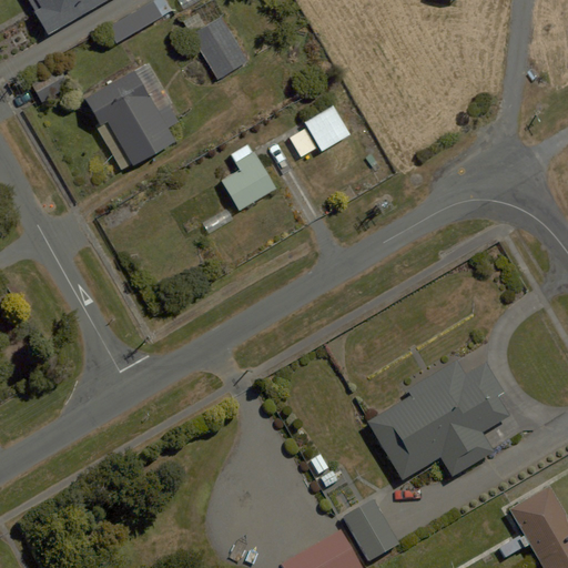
[(29,0),(33,8),(48,32),(102,0),(29,0)]
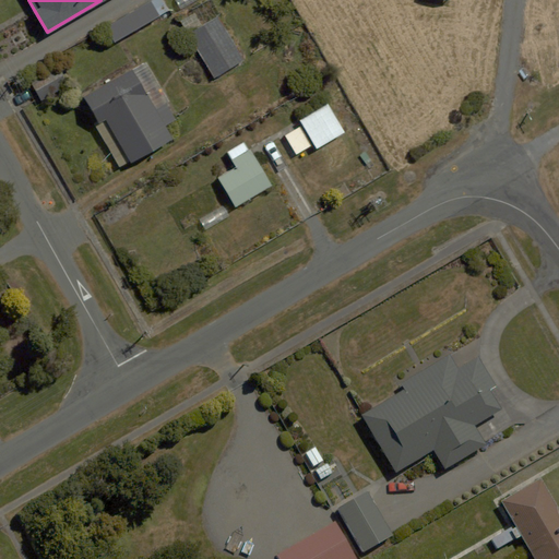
[(163,0),(149,0),(104,26),(115,44),(169,11),(163,0)]
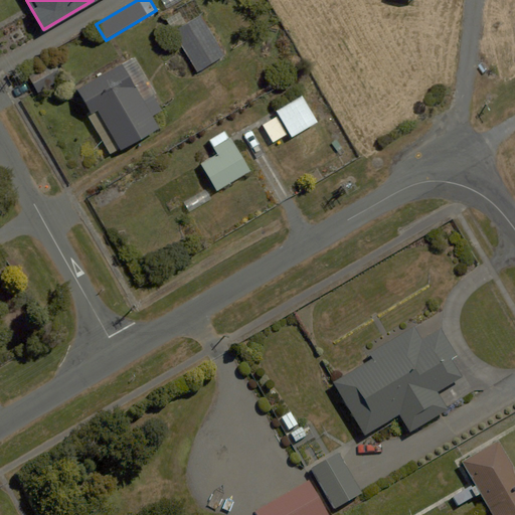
[(202,13),(185,24),(177,12),(163,21),(171,33),(197,75),(228,55),(202,13)]
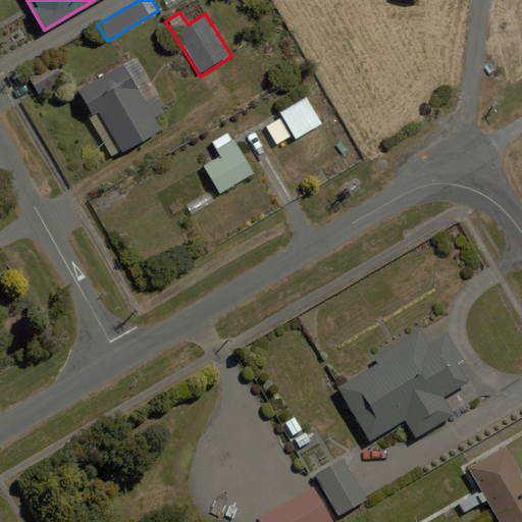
[(79,90),(93,112),(88,115),(111,154),(116,151),(119,157),(160,133),(153,119),(168,110),(156,92),(135,56),(119,65),(79,90)]
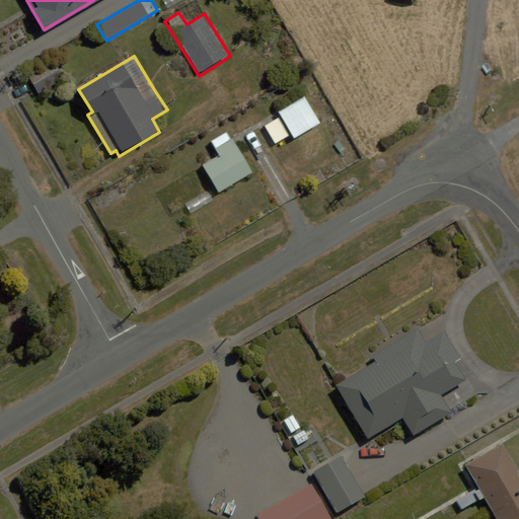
[(54,62),(28,75),(39,94),(64,80),(54,62)]
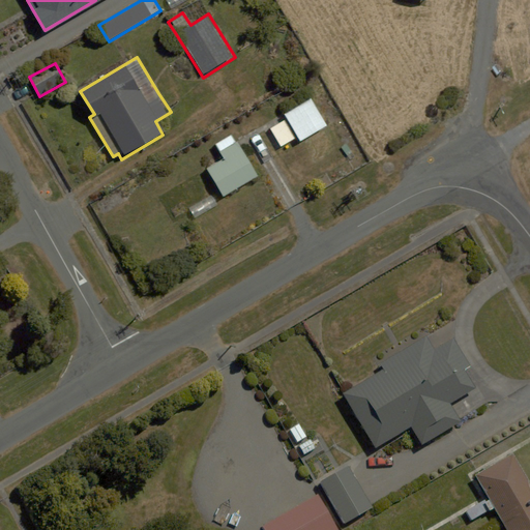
[(267,129),(277,147),(297,137),(299,141),(326,125),(310,97),(283,113),(287,119),(267,129)]
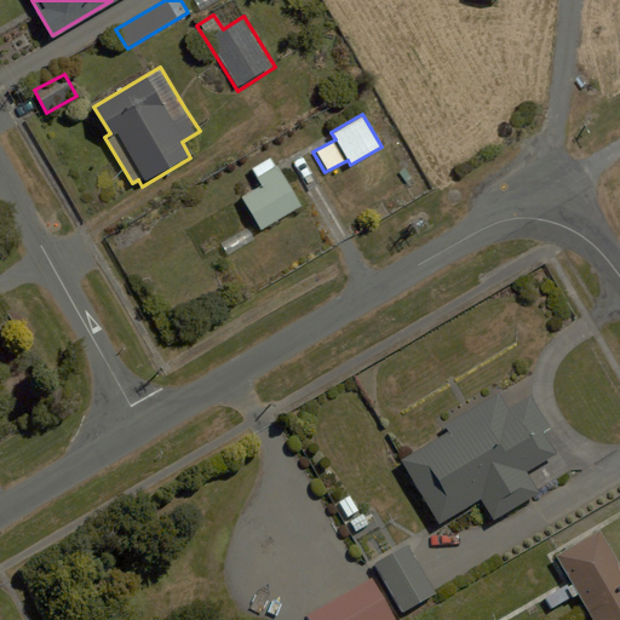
[(258,188),(239,199),(257,231),(300,207),(271,158),(248,171),(258,188)]
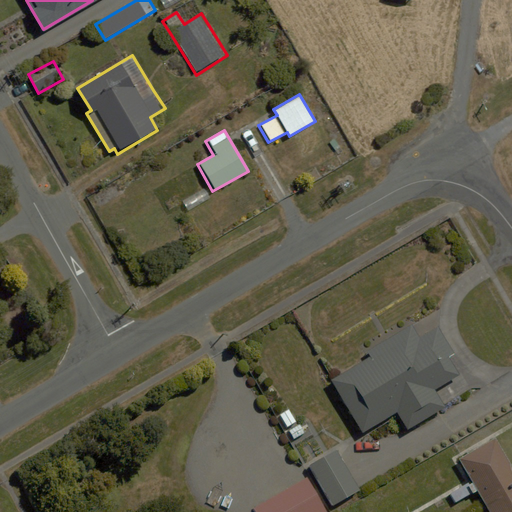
[(363,353),(368,362),(325,390),(355,436),(395,411),(408,432),(443,409),(435,396),(457,381),(422,327),(410,335),(405,326),(363,353)]
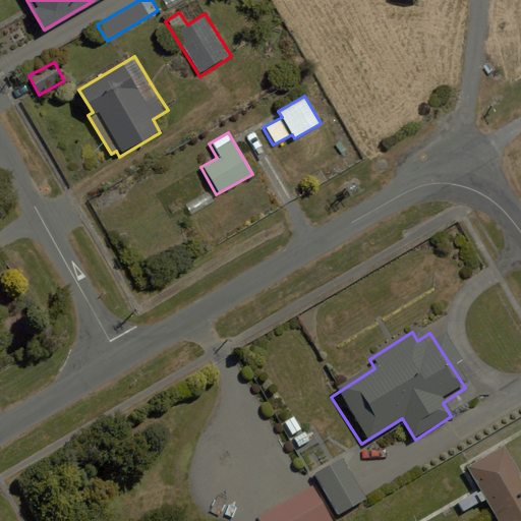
[(520,520),(520,475),(504,445),(466,466),(496,520),(520,520)]
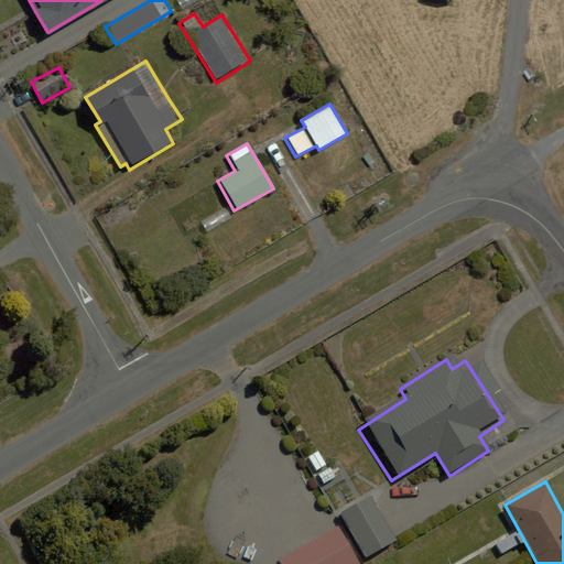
[(371,502),(342,520),(365,560),(394,541),(371,502)]
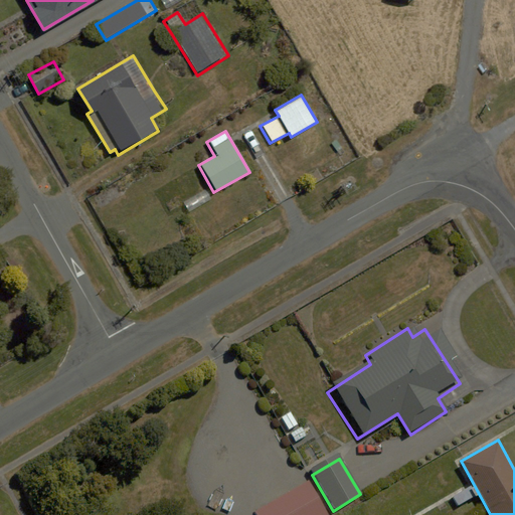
[(327,514),(307,479),(250,511),(252,514),(327,514)]
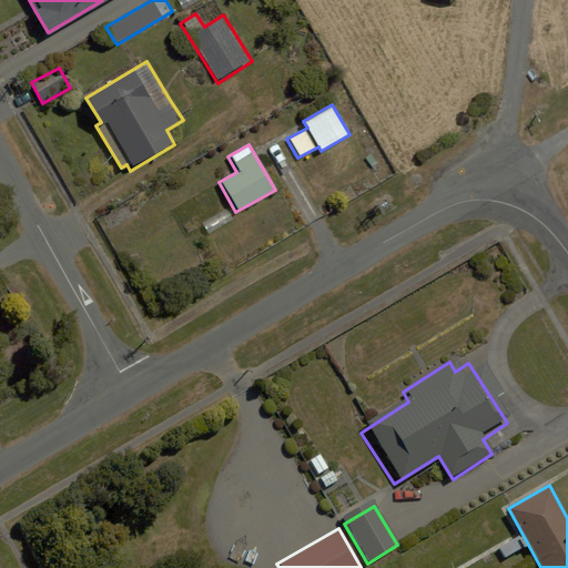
[(513,538),(488,555),(497,567),(520,550),(513,538)]
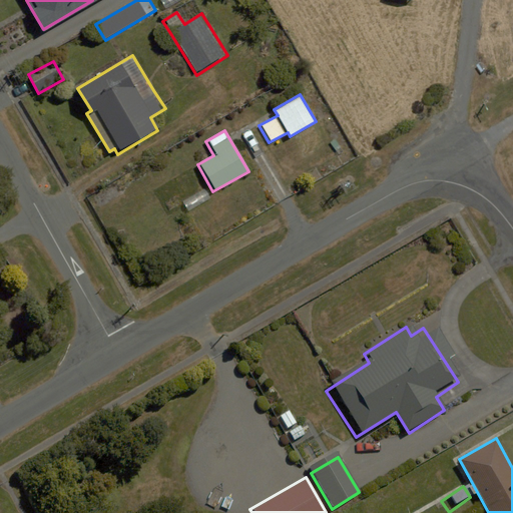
All buildings are outlined.
